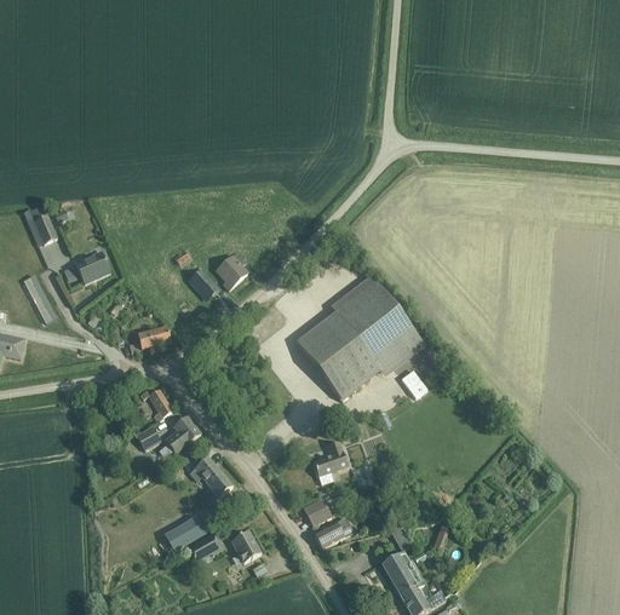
[(36,208),(29,212),(33,219),(40,216),(36,208)]
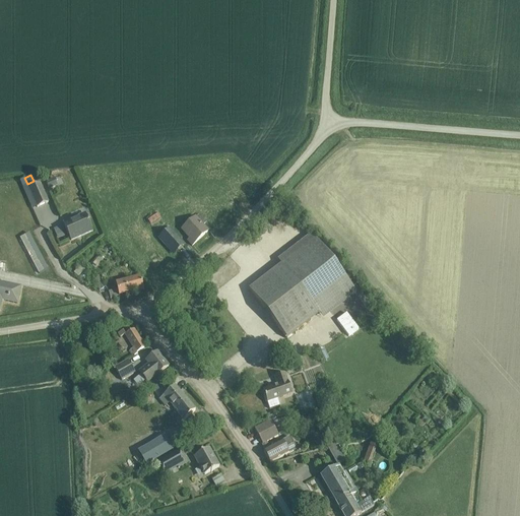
[(54,176),(46,180),(49,185),(56,182),(54,176)]
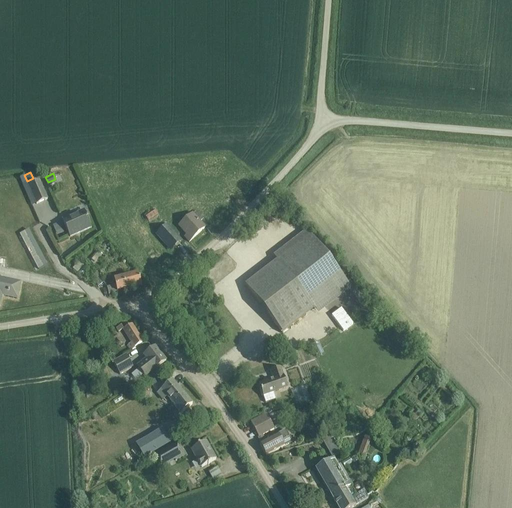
[(47,196),(39,178),(28,182),(36,201),(47,196)]
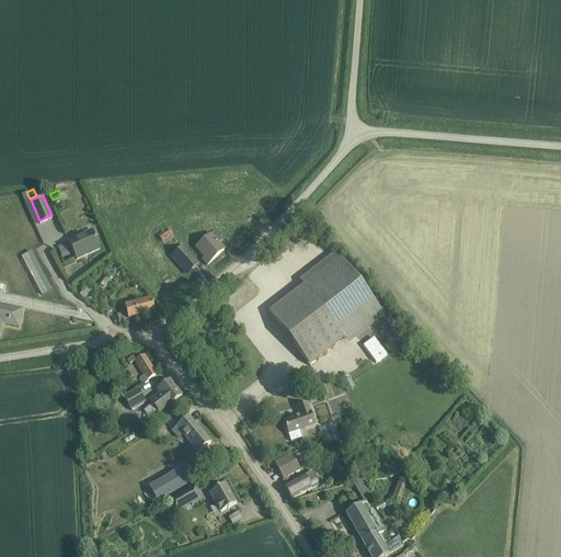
[(77,256),(100,246),(92,227),(83,231),(84,234),(69,239),(77,256)]
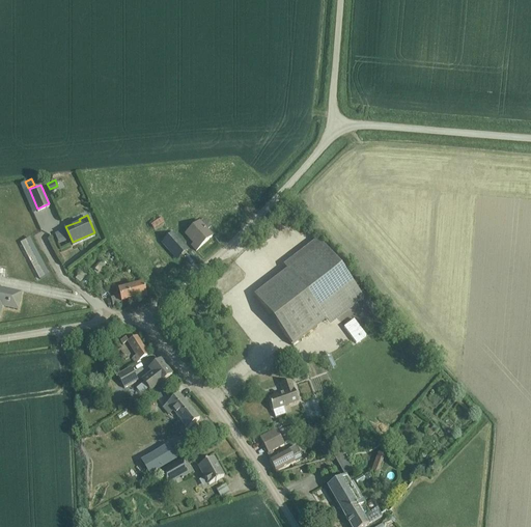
[(192,242),(196,248),(212,233),(206,227),(210,224),(203,217),(200,220),(199,219),(186,230),(194,240),(192,242)]
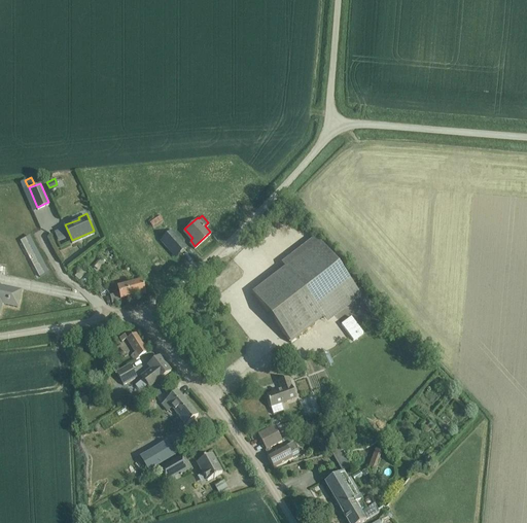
[(61,225),(54,229),(58,239),(65,235),(61,225)]
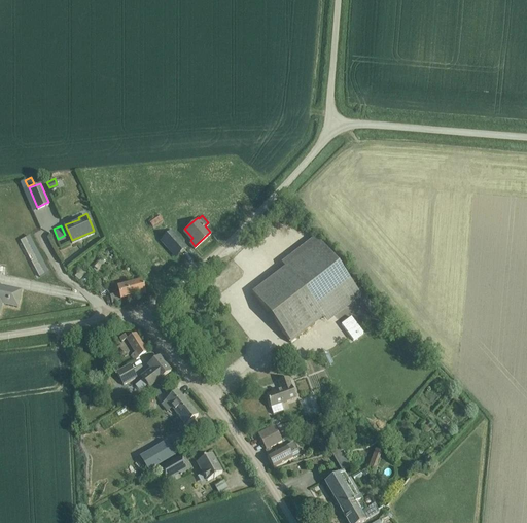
[(190,245),(175,228),(163,239),(178,255),(190,245)]
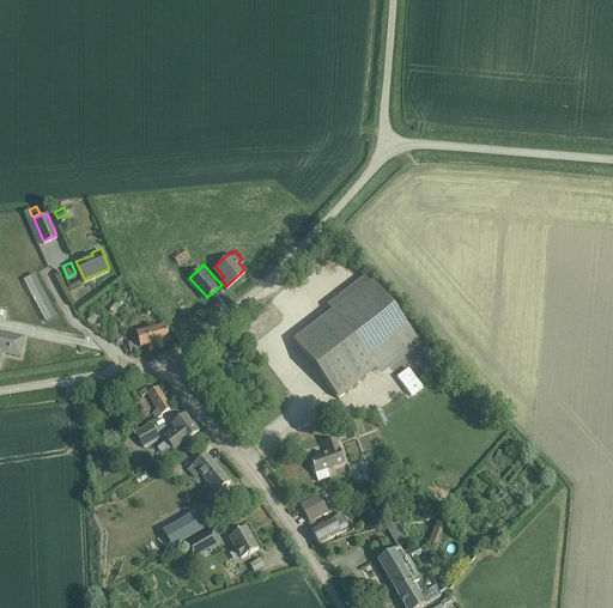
[(34,272),(24,277),(47,318),(56,314),(34,272)]
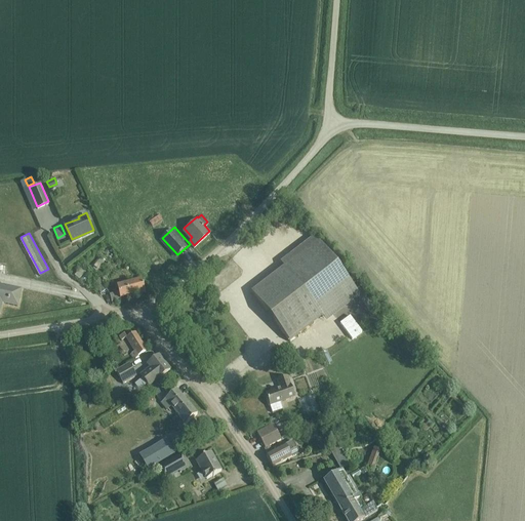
[(288,339),(354,288),(316,239),(250,290),(288,339)]
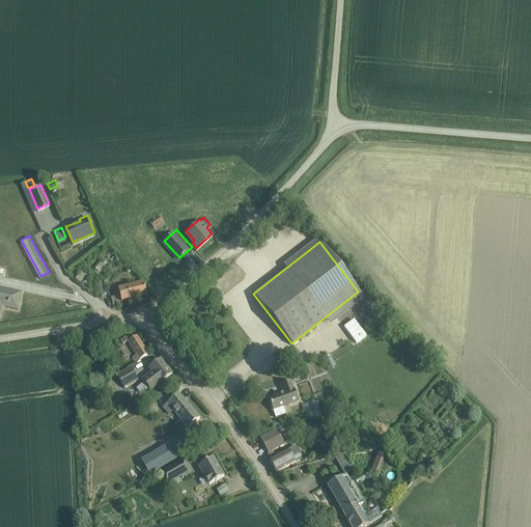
[(101,278),(94,282),(102,294),(108,289),(101,278)]
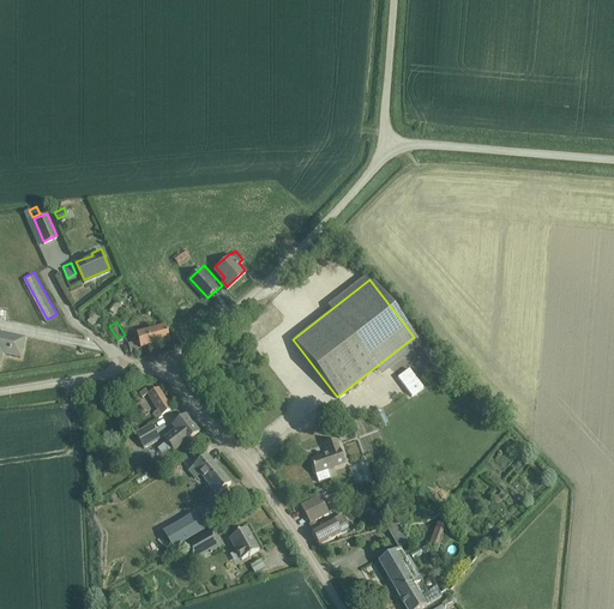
[(138,338),(128,341),(131,350),(168,339),(164,324),(145,330),(137,332),(138,338)]
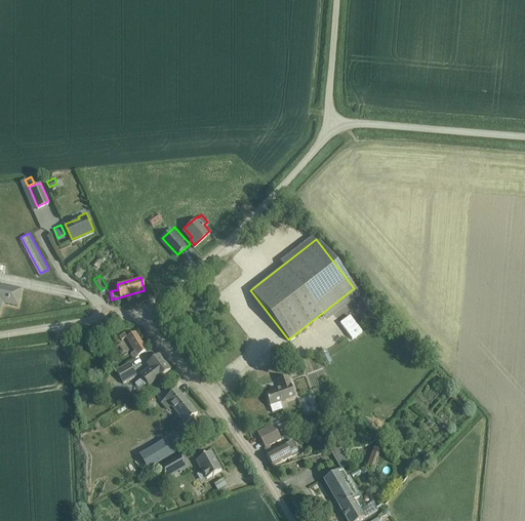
[(0,281),(0,308),(2,299),(17,303),(21,286),(0,281)]
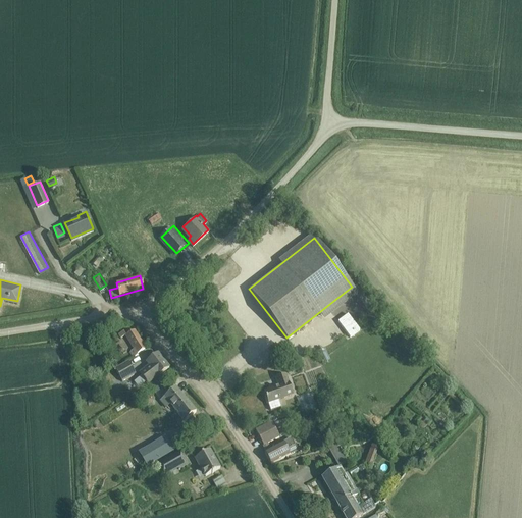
[(131,348),(134,354),(138,352),(137,351),(146,346),(135,326),(126,331),(124,327),(118,330),(120,334),(125,332),(134,346),(131,348)]
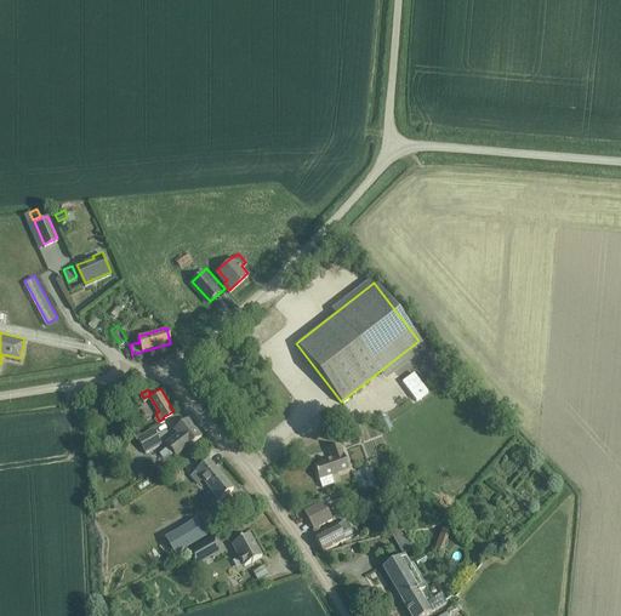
[(165,440),(175,454),(200,434),(186,417),(174,427),(177,432),(165,440)]
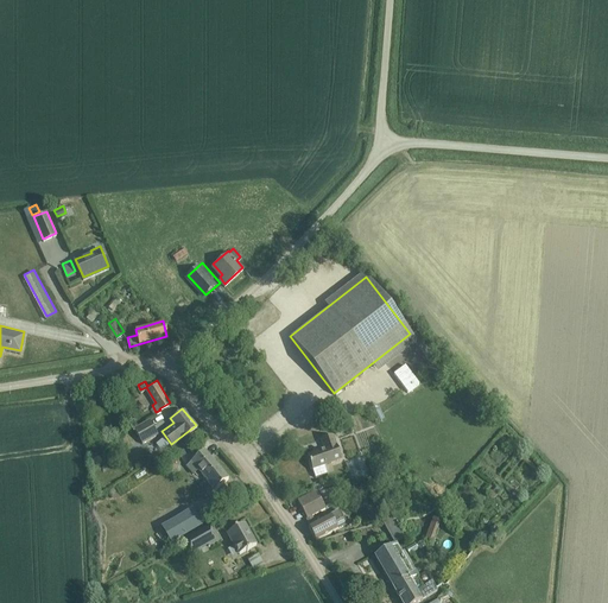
[(337,433),(346,431),(341,416),(333,419),(337,433)]
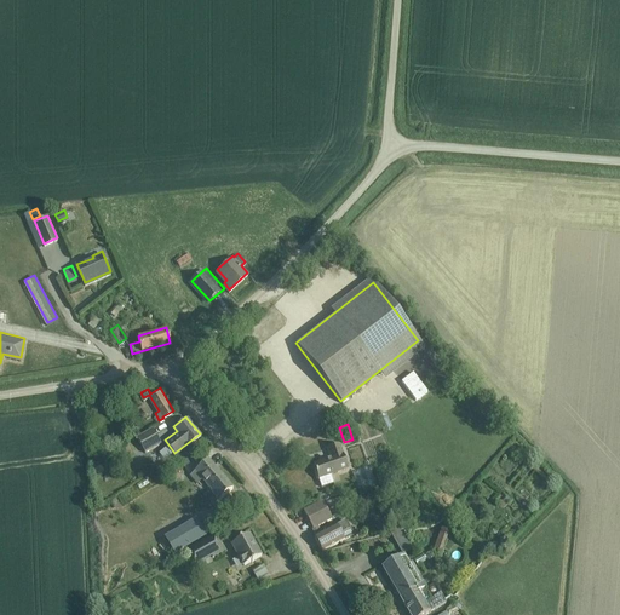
[(136,435),(144,449),(161,441),(151,425),(136,435)]
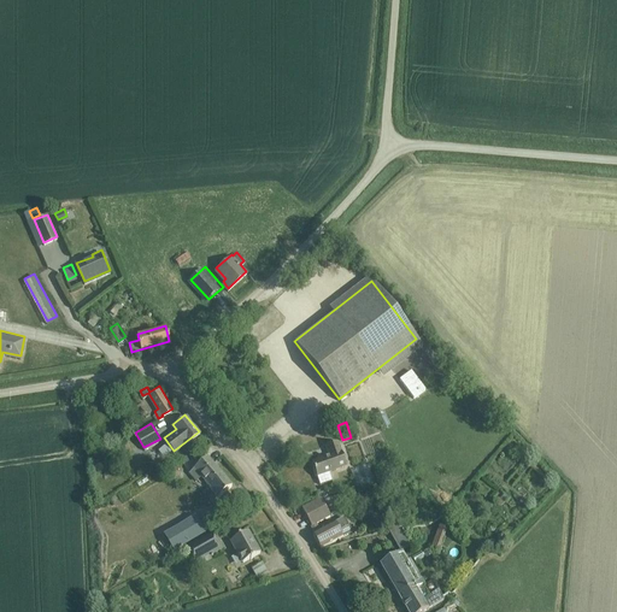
[(328,454),(312,460),(321,482),(331,478),(328,470),(346,463),(338,439),(324,443),(328,454)]
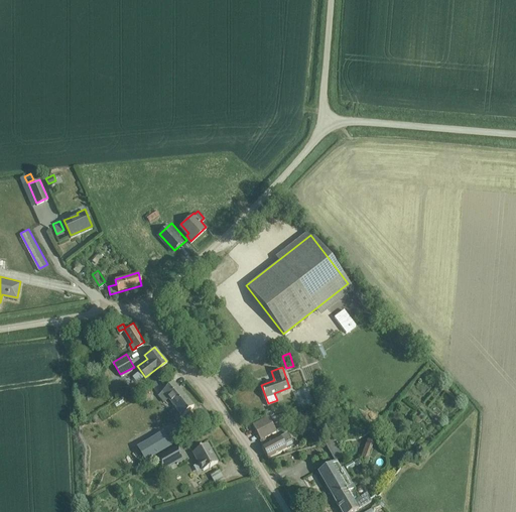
[(190,403),(172,380),(156,393),(162,400),(166,397),(179,412),(190,403)]
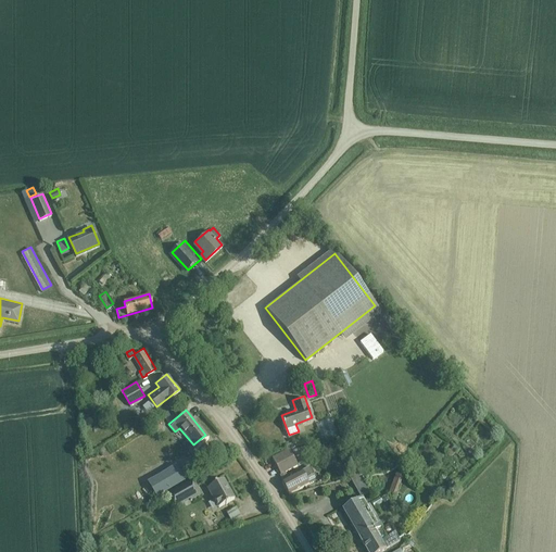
[(282,425),(276,427),(280,437),(286,435),(282,425)]
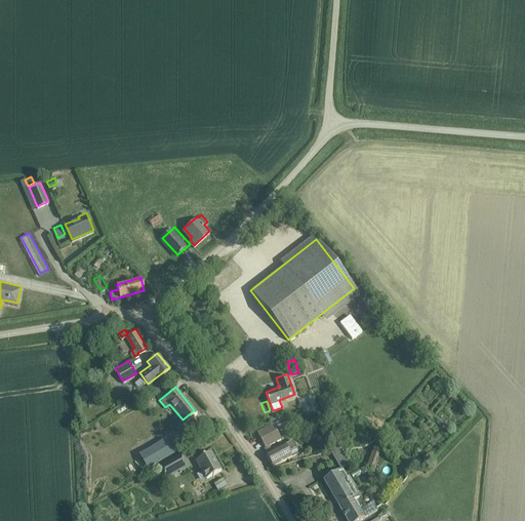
[(321,410),(330,408),(329,401),(320,403),(321,410)]
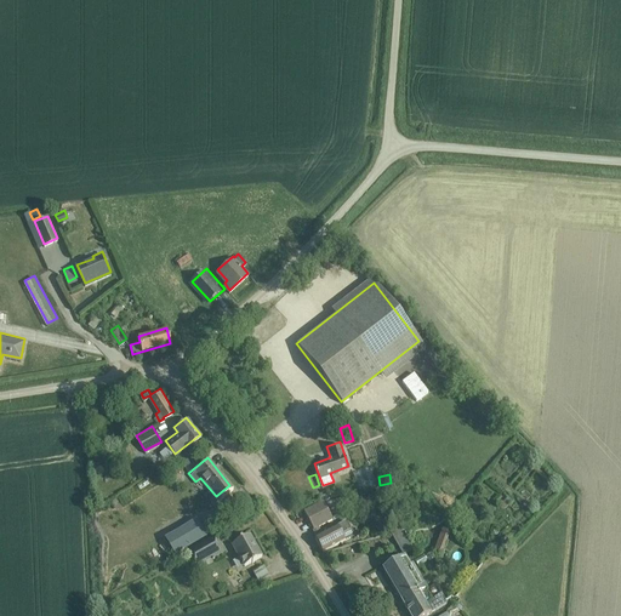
[(201,502),(206,496),(201,490),(195,496),(201,502)]
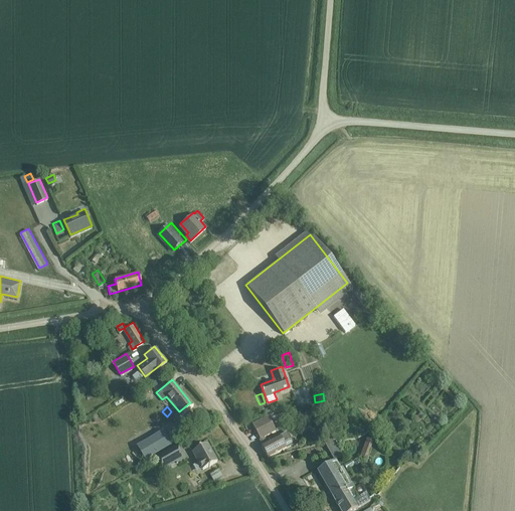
[(420,409),(411,417),(415,421),(424,413),(420,409)]
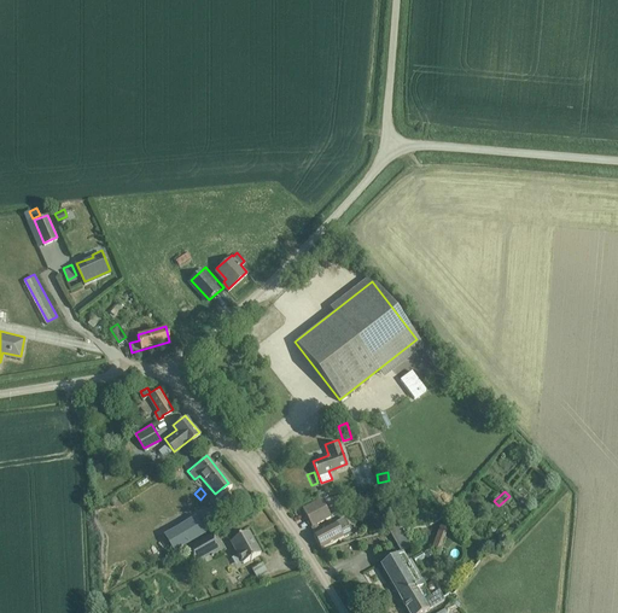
[(310,502),(303,506),(308,515),(313,524),(324,518),(331,514),(327,509),(325,503),(321,496),(310,502)]
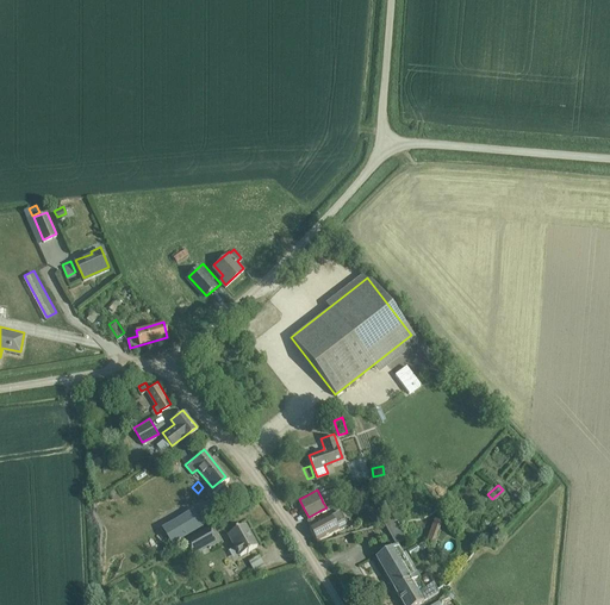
[(192,507),(161,526),(172,543),(203,524),(192,507)]
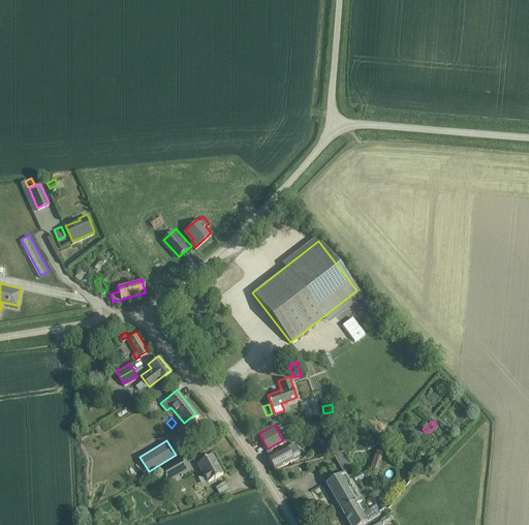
[(302,454),(298,448),(297,444),(294,441),(271,454),(270,455),(268,456),(272,462),(275,468),(285,462),(293,458),(296,457),(302,454)]
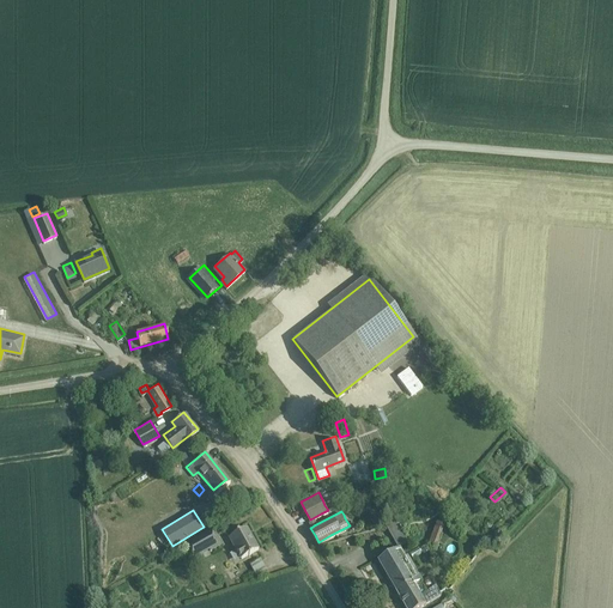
[(443,523),(436,520),(429,541),(436,543),(443,523)]
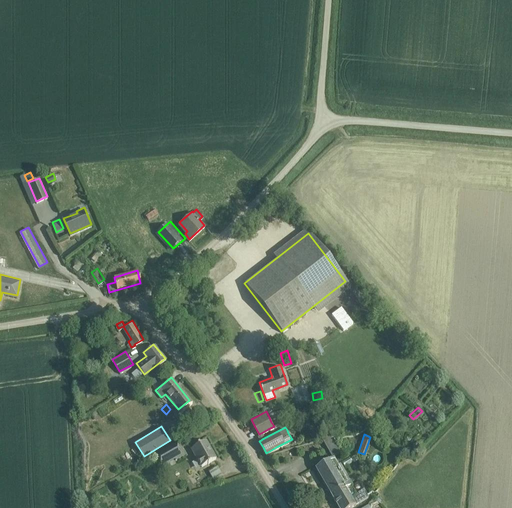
[(332,435),(321,437),(332,454),(341,450),(332,435)]
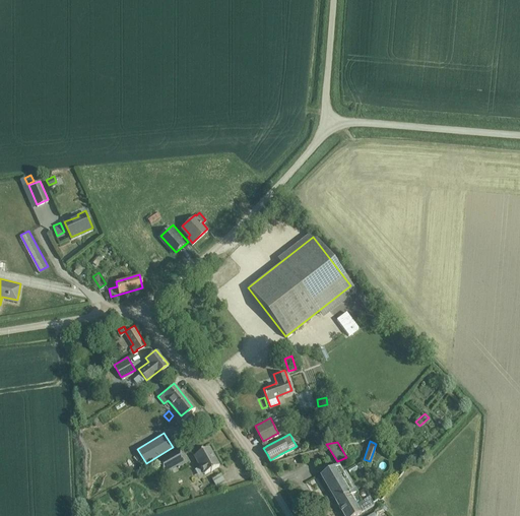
[(155,459),(161,472),(186,458),(179,446),(155,459)]
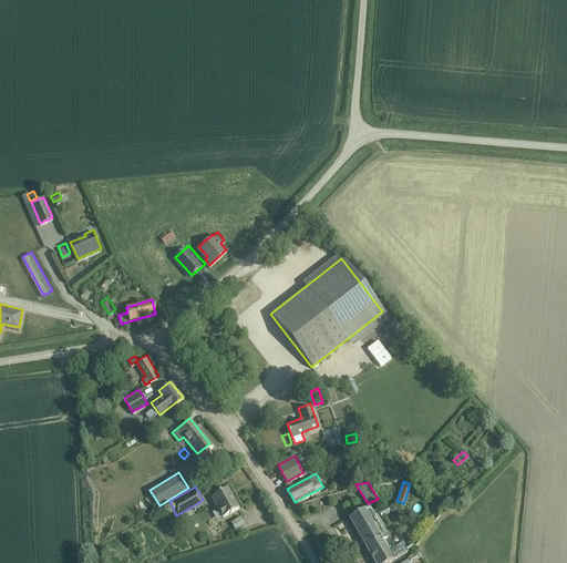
[(227,487),(210,497),(220,515),(238,505),(230,493),(228,489),(227,487)]
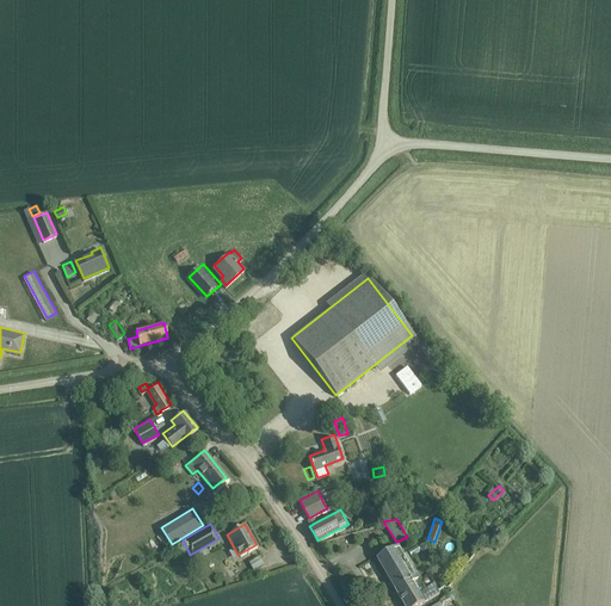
[(396,543),(375,556),(392,586),(403,605),(408,605),(437,589),(431,581),(417,589),(411,579),(418,573),(415,569),(413,570),(403,555),(406,554),(405,550),(402,552),(396,543)]
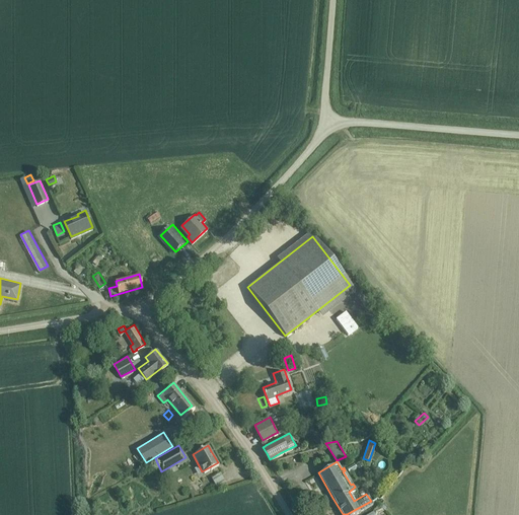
[(220,470),(211,475),(217,486),(225,481),(220,470)]
